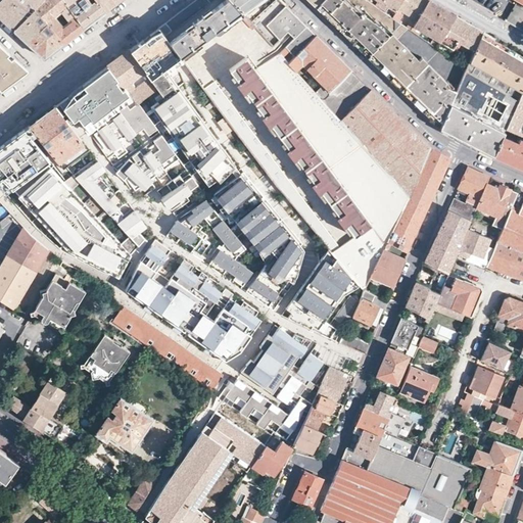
[(0,0),(0,17),(4,21),(13,30),(35,8),(42,0),(0,0)]
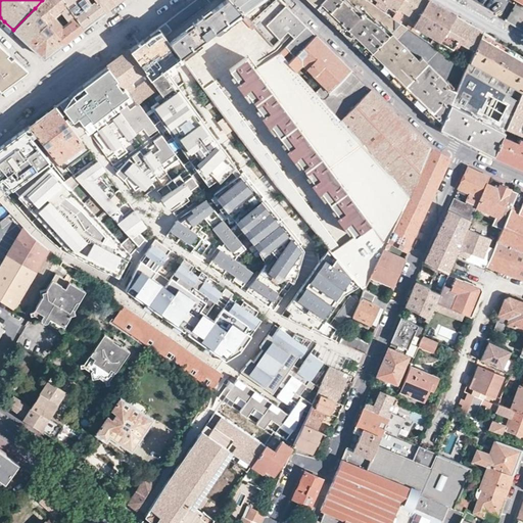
[(85,28),(63,0),(42,0),(35,8),(64,43),(76,35),(85,28)]
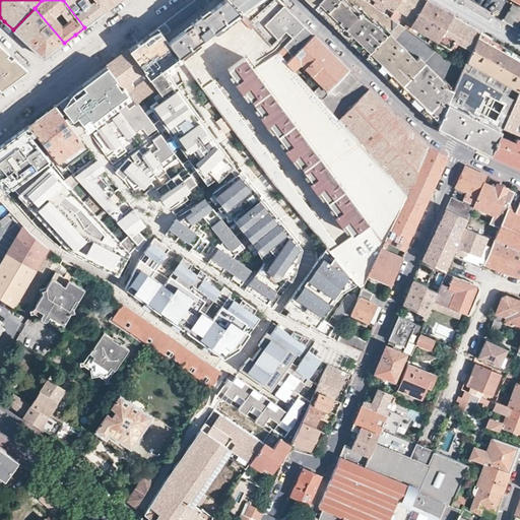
[(106,11),(96,0),(63,0),(84,27),(95,19),(106,11)]
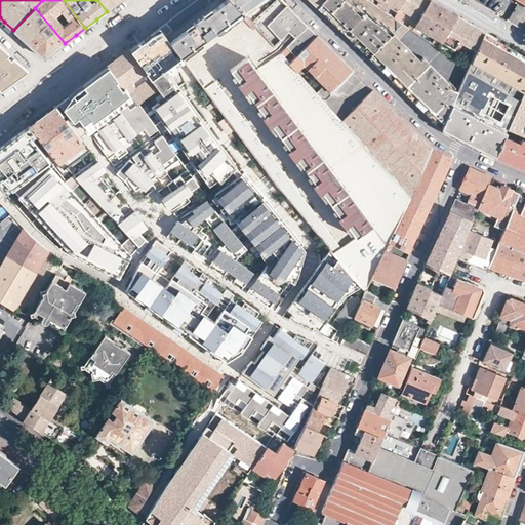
[(97,0),(107,11),(116,4),(120,0),(97,0)]
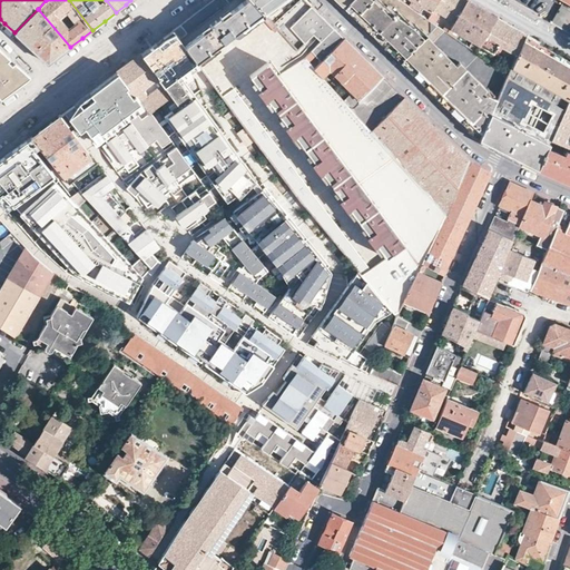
[(242,0),(193,38),(184,43),(281,176),(320,224),(335,242),(336,244),(359,271),(392,310),(396,315),(396,314),(400,305),(402,300),(419,263),(444,214),(395,157),(371,129),(351,108),(342,99),(322,77),(313,67),(252,0),(242,0)]
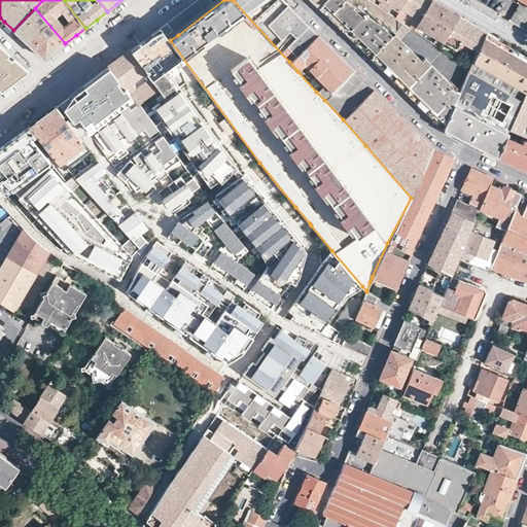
[(233,0),(289,62),(317,34),(281,0),(233,0)]
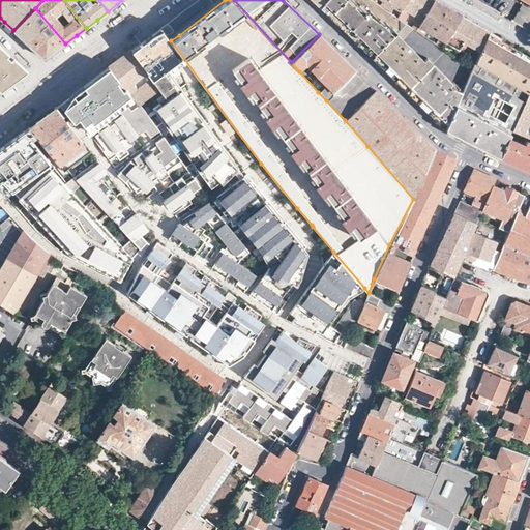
[(366,53),(391,27),(400,18),(398,17),(373,0),(312,0),(313,1),(366,53)]
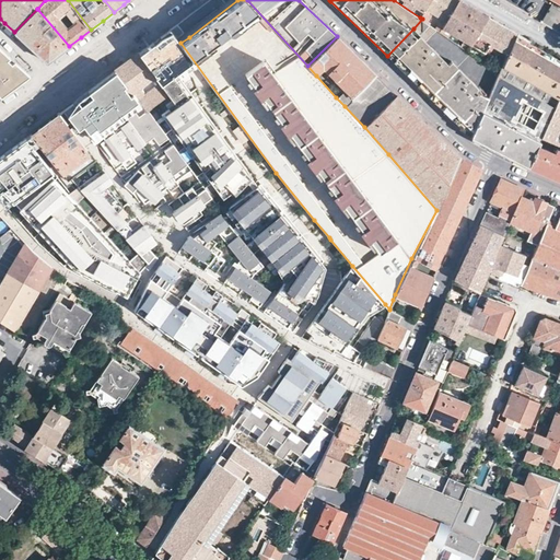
[(394,0),(420,18),(429,0),(394,0)]
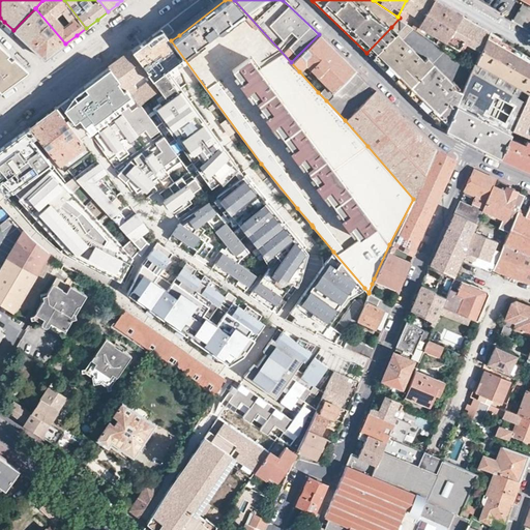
[(406,0),(398,17),(400,18),(403,21),(409,11),(417,17),(412,27),(416,30),(418,25),(432,0),(406,0)]
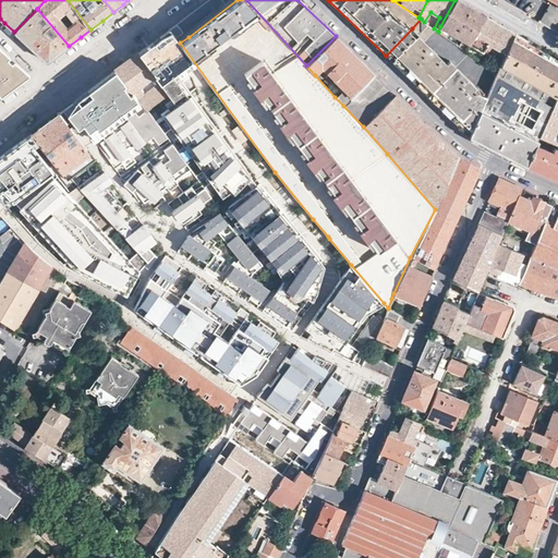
[(459,0),(455,0),(440,26),(450,32),(460,38),(470,44),(486,15),(471,7),(459,0)]
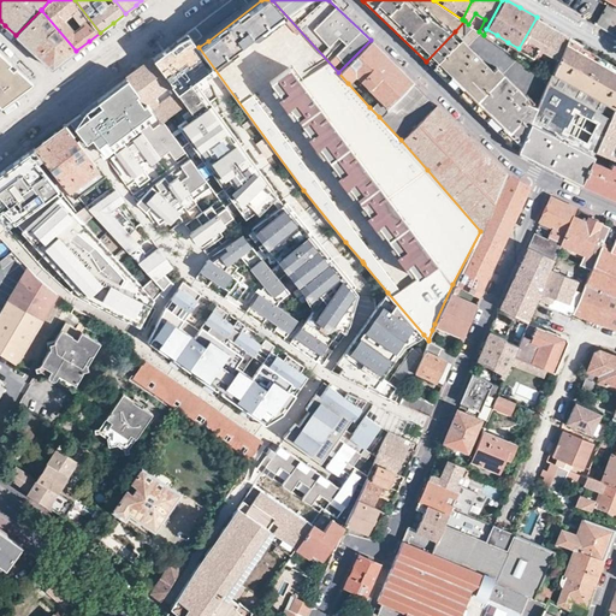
[(615,0),(608,0),(594,24),(604,29),(615,35),(615,0)]
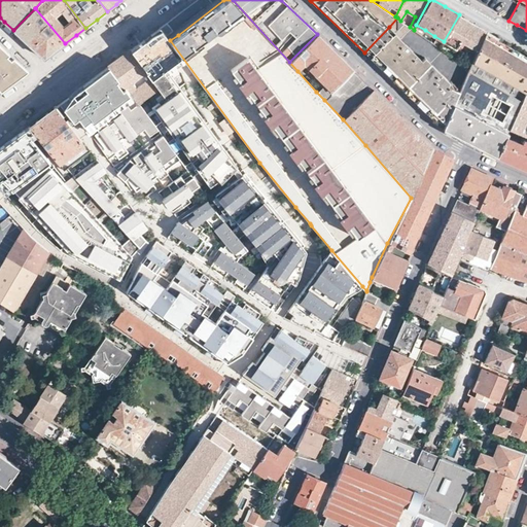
[(56,50),(65,43),(35,8),(13,30),(31,46),(43,58),(44,58),(45,58),(46,58),(56,50)]
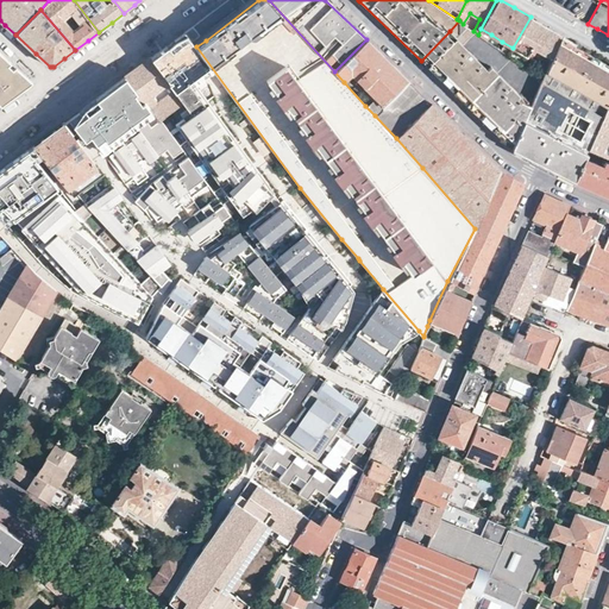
[(531,17),(513,48),(526,56),(528,57),(533,48),(552,58),(562,35),(546,26),(531,17)]
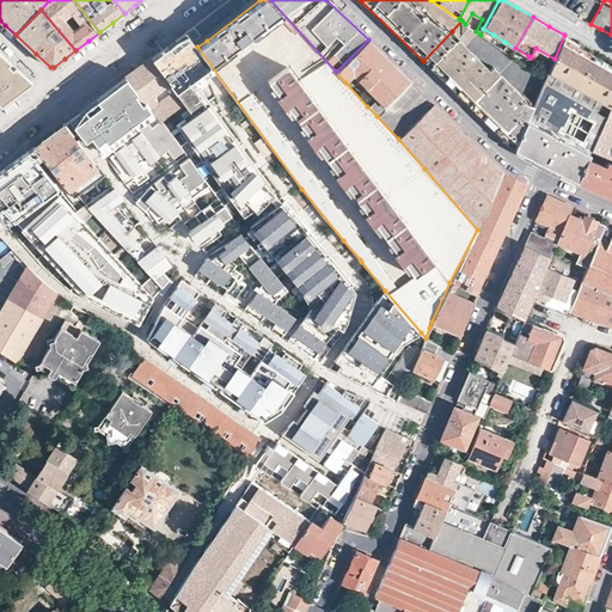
[(483,29),(481,35),(489,41),(494,35),(483,29)]
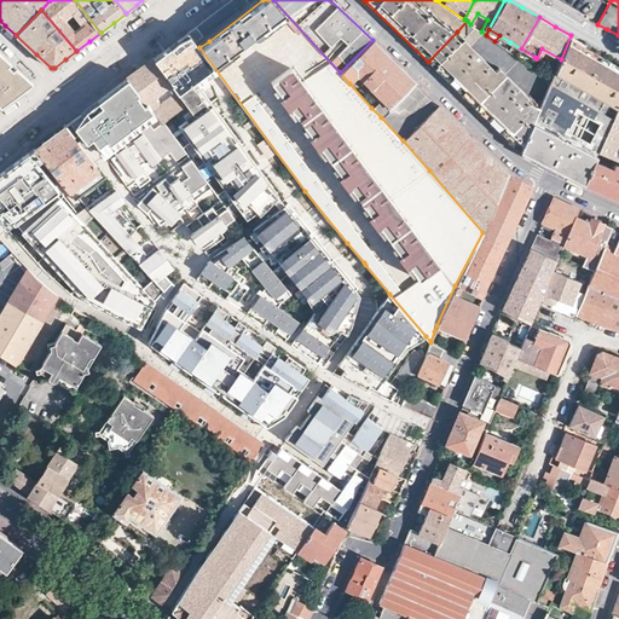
[(514,146),(538,105),(524,98),(525,93),(493,59),(489,64),(457,32),(428,62),(434,68),(435,68),(455,87),(470,103),(514,146)]
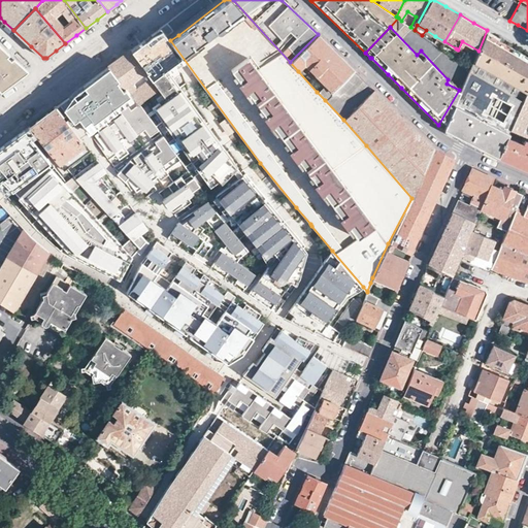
[(108,65),(60,104),(78,127),(139,203),(157,190),(173,216),(239,169),(169,72),(185,61),(161,30),(132,52),(143,65),(146,71),(145,72),(158,89),(137,104),(108,65)]
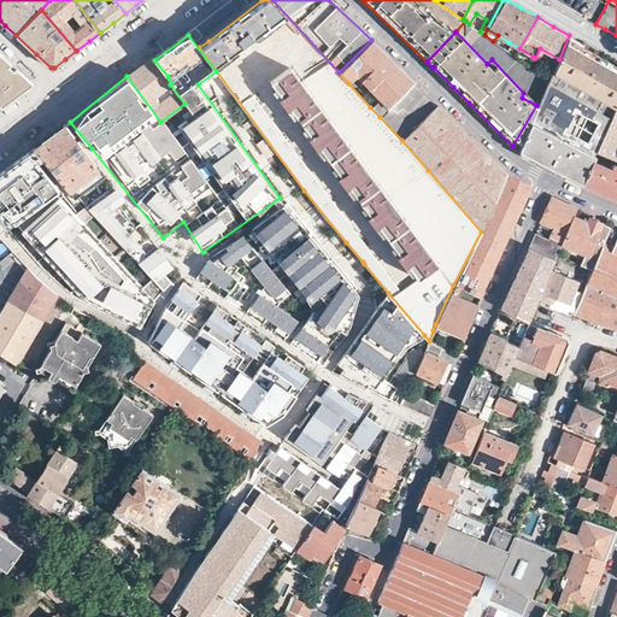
[(616,65),(599,56),(581,45),(582,43),(569,35),(559,59),(554,69),(550,80),(611,118),(597,151),(616,159),(616,65)]
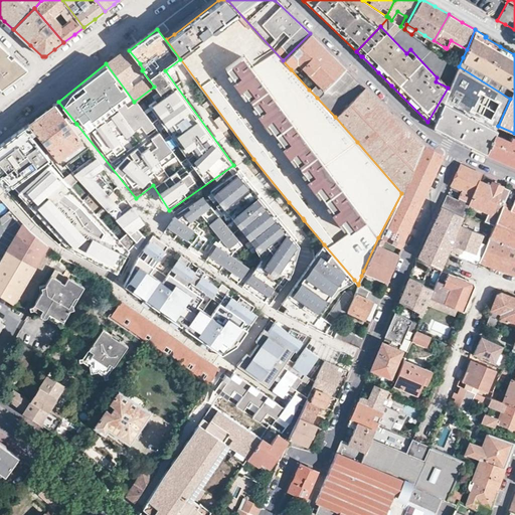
[(333,80),(345,67),(325,48),(310,33),(283,60),(291,69),(298,63),(317,82),(309,90),(317,98),(333,80)]
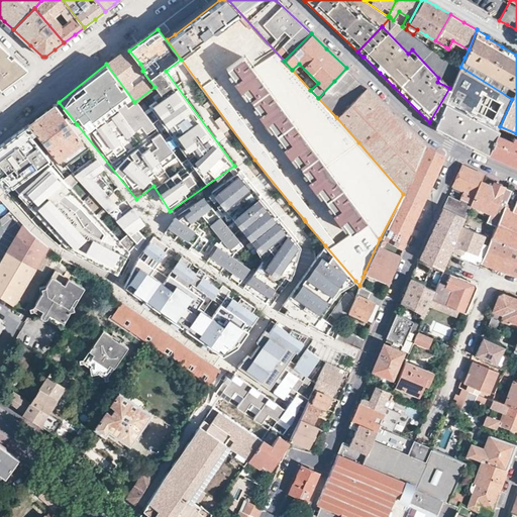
[(426,35),(421,39),(432,47),(435,40),(426,35)]
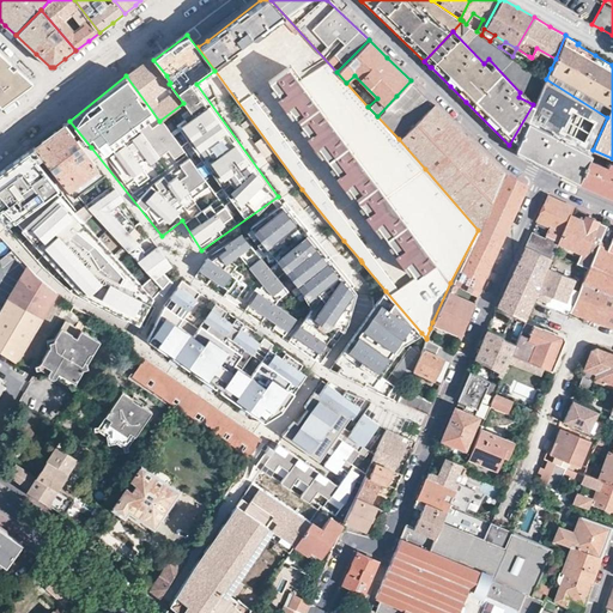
[(513,56),(525,65),(529,56),(516,48),(513,56)]
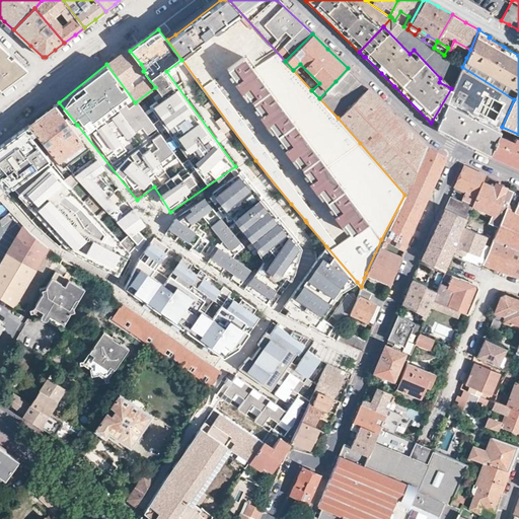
[(450,49),(466,58),(470,50),(454,41),(450,49)]
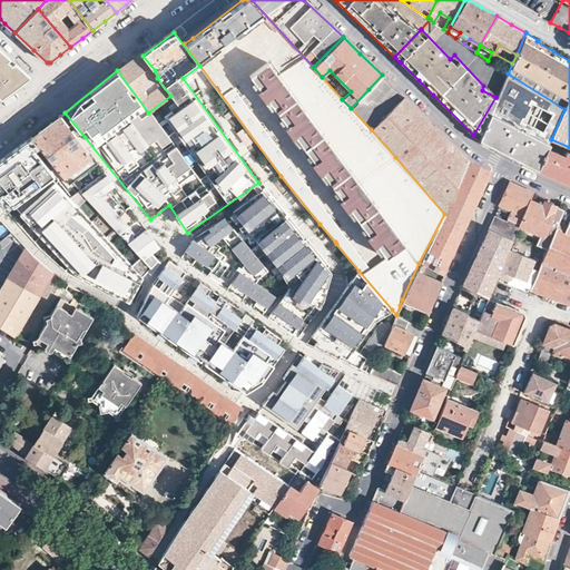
[(0,97),(1,98),(3,97),(11,90),(8,87),(10,86),(11,86),(25,76),(7,60),(10,58),(1,50),(0,49),(0,97)]
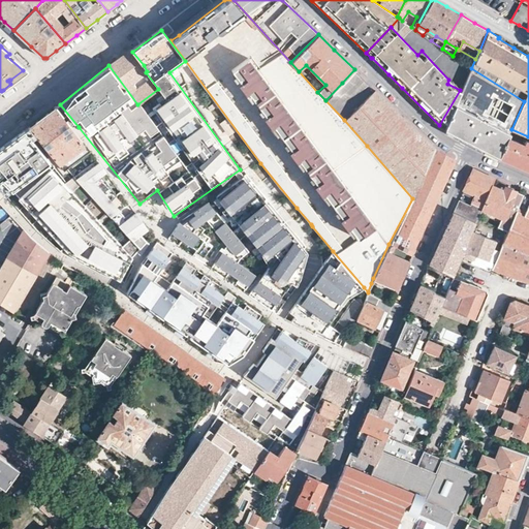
[(109,65),(137,104),(158,89),(146,72),(147,71),(144,65),(132,52),(130,49),(121,56),(109,65)]
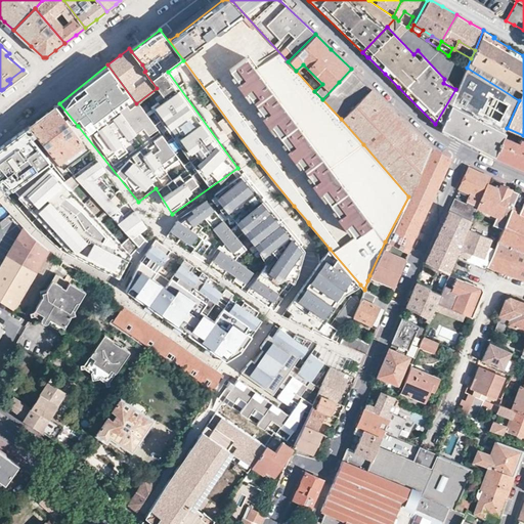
[(26,69),(9,53),(6,55),(23,70),(10,79),(12,81),(26,71),(26,69)]
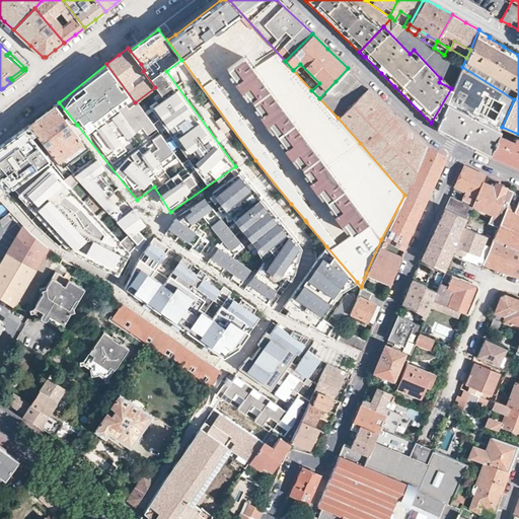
[(459,138),(490,154),(499,134),(502,127),(514,99),(462,67),(451,88),(431,123),(459,138)]
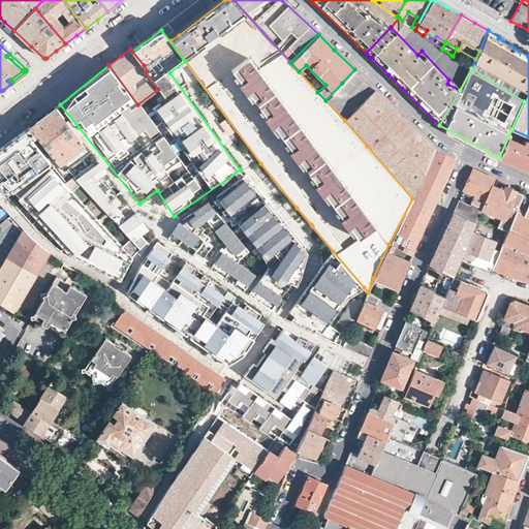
[(343,85),(342,83),(325,100),(344,120),(374,89),(365,80),(356,71),(343,85)]
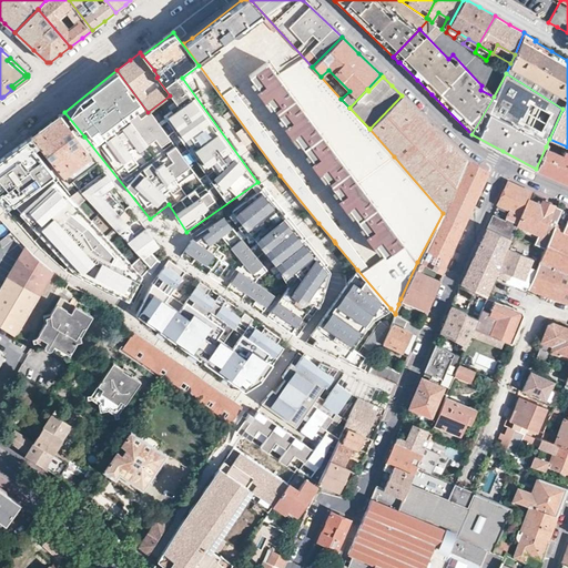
[(394,156),(443,213),(467,159),(402,95),(369,129),(394,156)]
